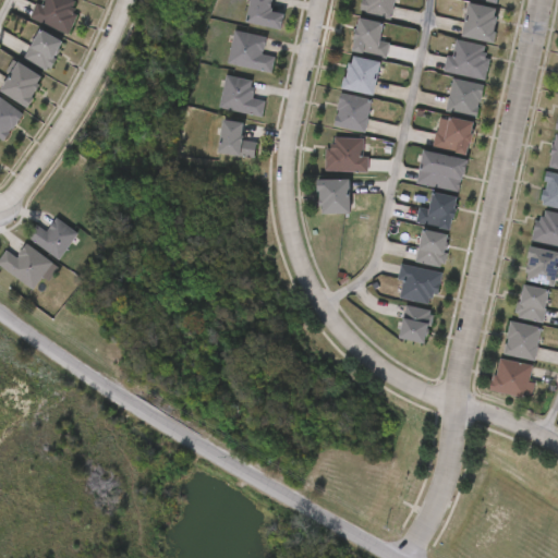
[(41,5),(44,0),(73,0),(81,3),(68,34),(32,17),(38,3),(41,5)]
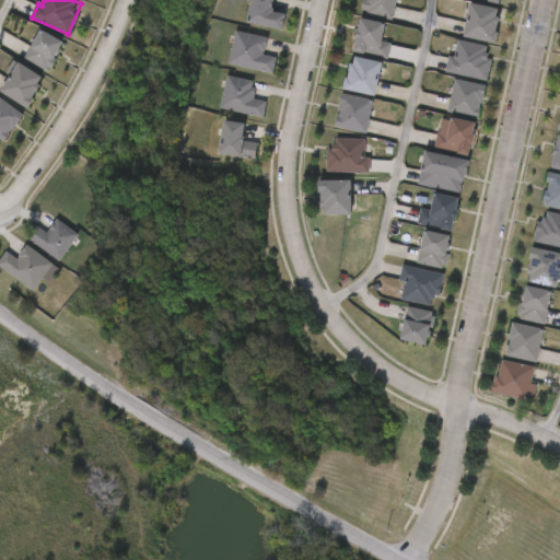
[(286,14),(282,31),(246,23),(249,0),(273,0),(271,12),(286,14)]
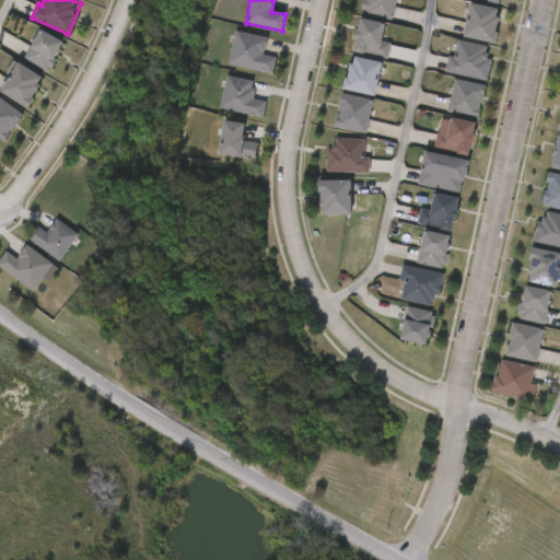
[(397,0),(393,21),(359,12),(361,0),(397,0)]
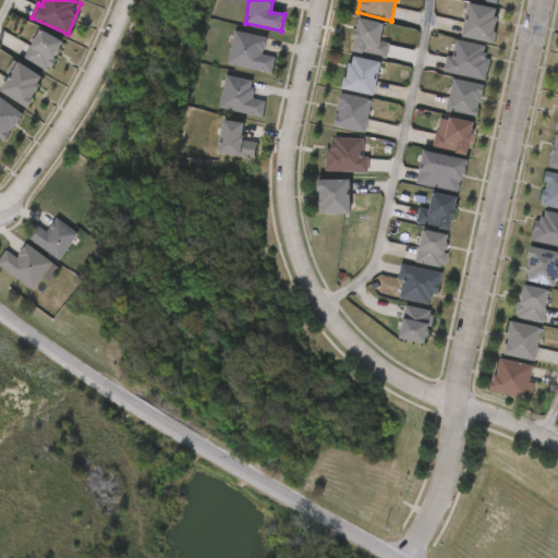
[(494,44),(462,37),(469,4),(500,11),(494,44)]
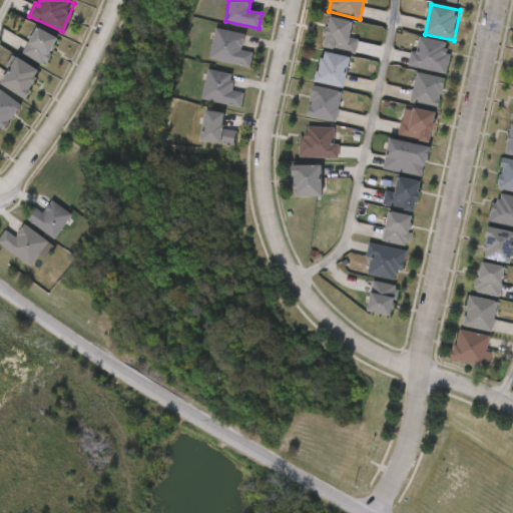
[(323,48),(329,18),(352,22),(349,37),(358,39),(355,54),(323,48)]
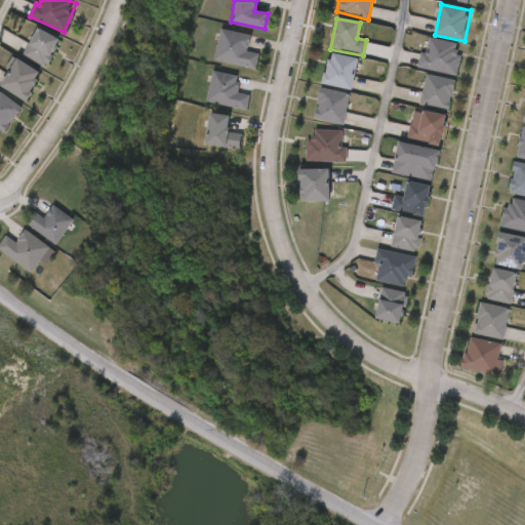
[(45,66),(23,52),(38,28),(59,41),(45,66)]
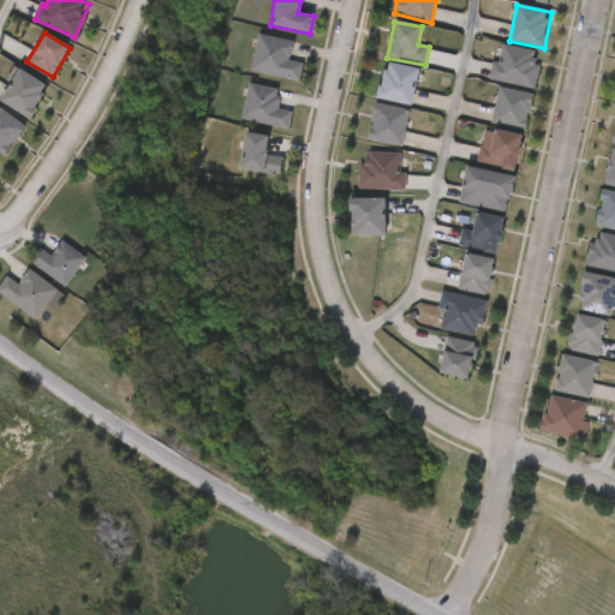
[(293,42),(290,61),(303,64),(299,82),(250,71),(257,35),(293,42)]
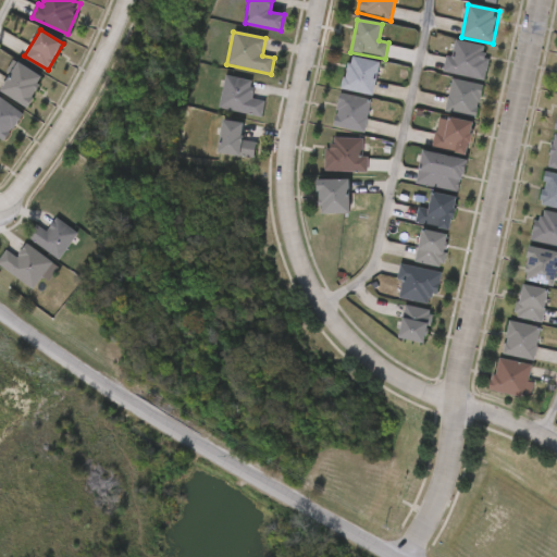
[(486,82),(447,74),(454,41),(492,49),(486,82)]
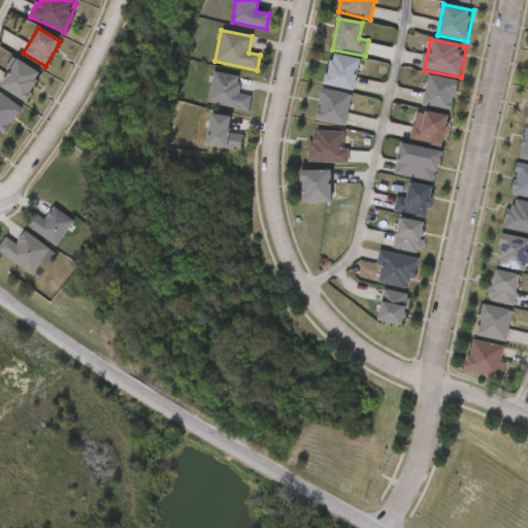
[(358,60),(353,91),(323,85),(329,54),(358,60)]
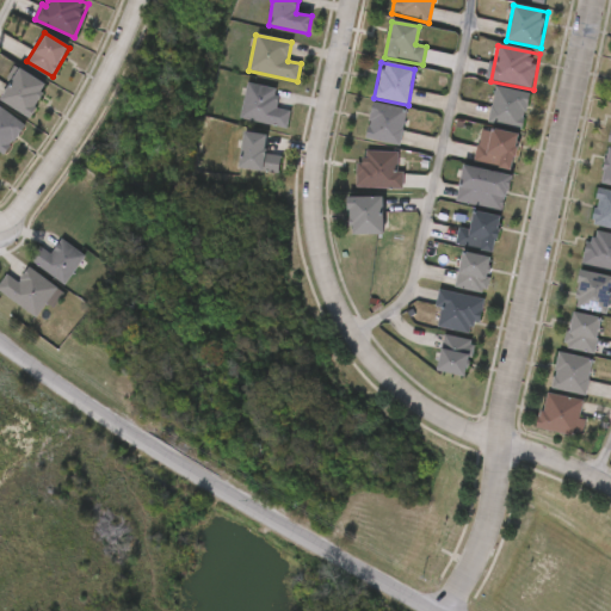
[(26,117),(0,99),(20,68),(47,87),(26,117)]
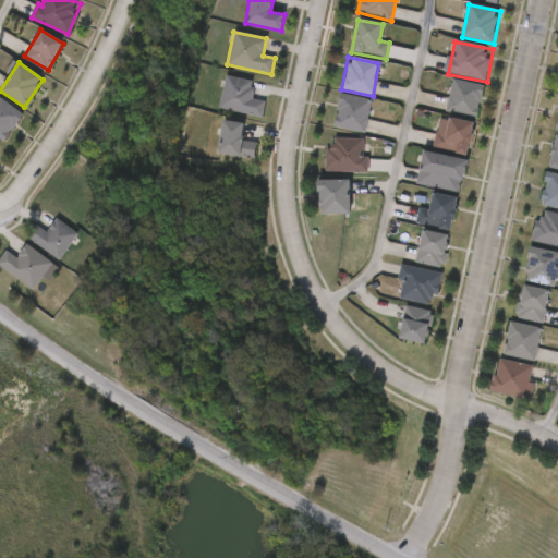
[(262,117),(219,111),(223,76),(254,81),(252,100),(264,101),(262,117)]
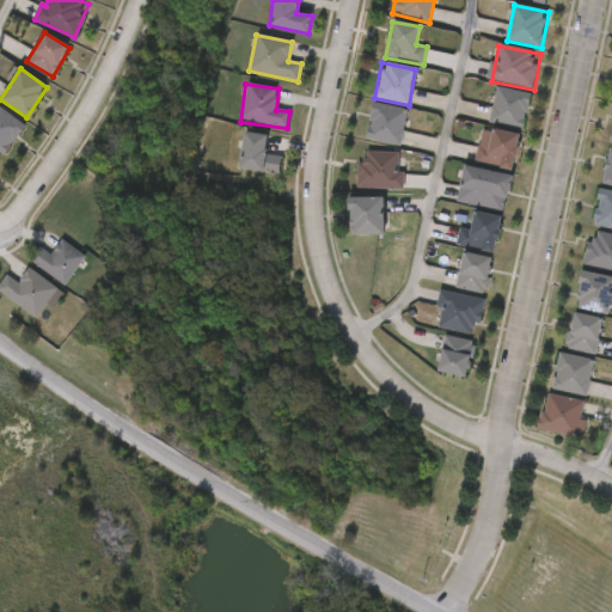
[(491,122),(497,87),(532,95),(525,128),(491,122)]
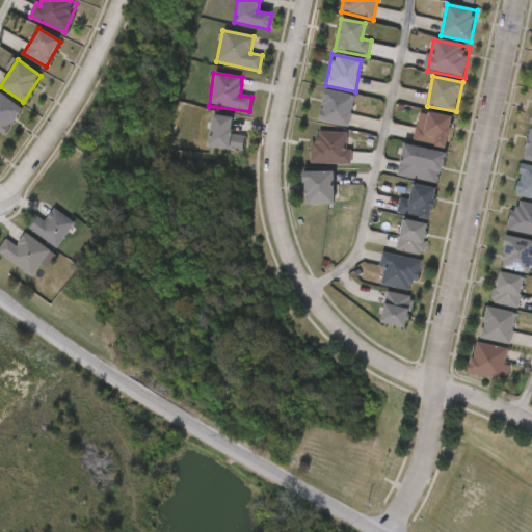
[(347,127),(318,122),(323,90),(352,96),(347,127)]
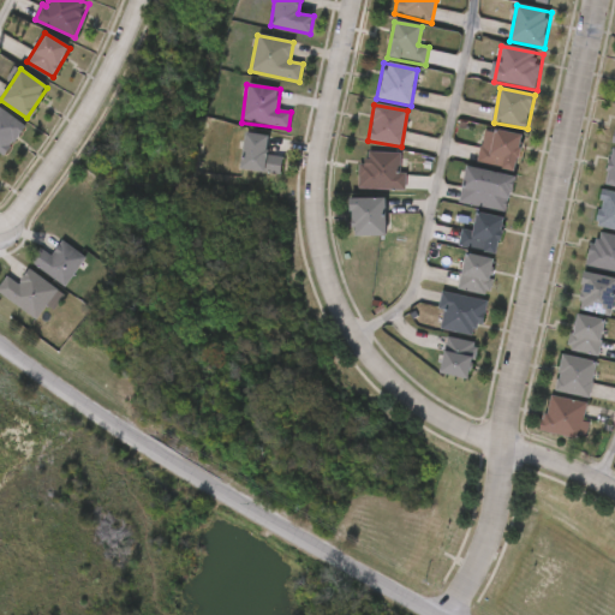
[(0,151),(0,106),(25,127),(4,155),(0,151)]
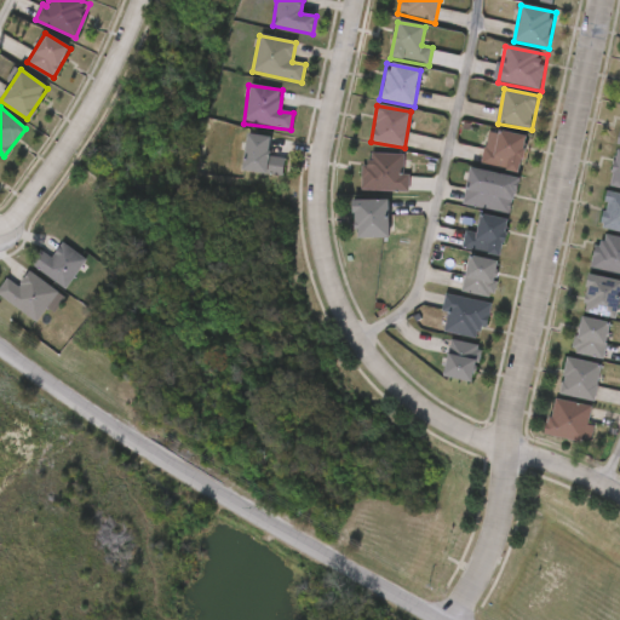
[(482,162),(486,148),(492,149),(498,130),(527,138),(517,172),(482,162)]
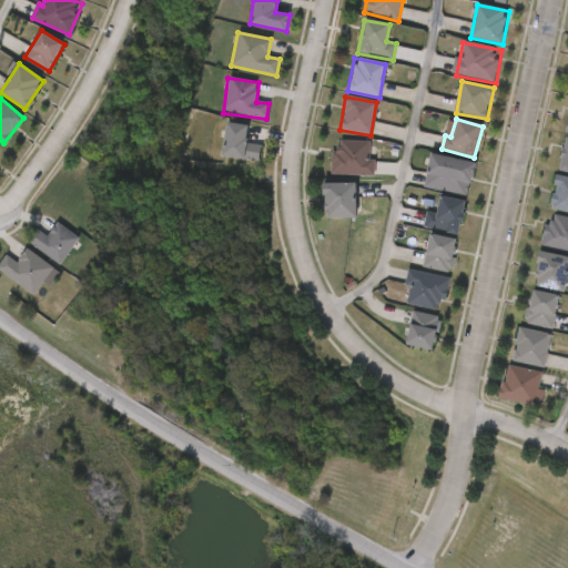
[(261,144),(259,161),(220,156),(224,123),(245,125),(243,142),(261,144)]
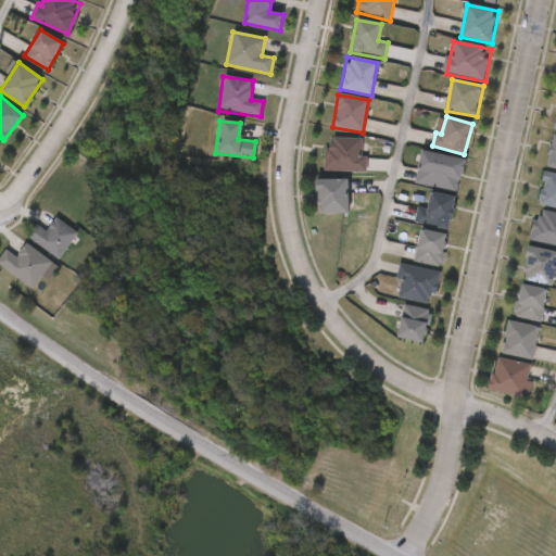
[(555,168),(546,167),(553,135),(555,135),(555,168)]
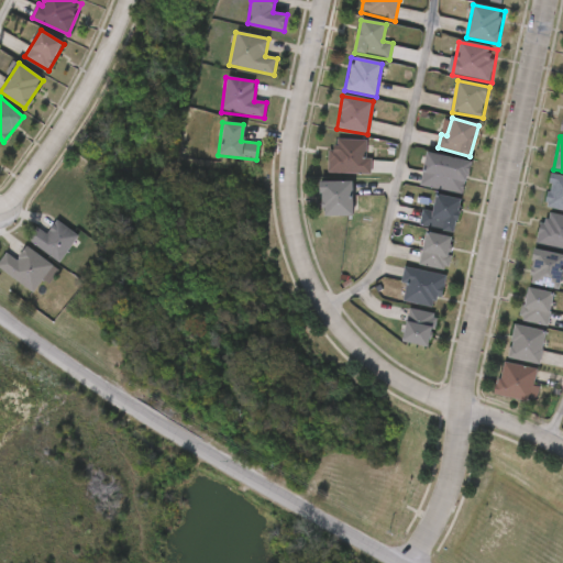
[(328,172),(330,139),(367,142),(365,158),(371,158),(370,175),(328,172)]
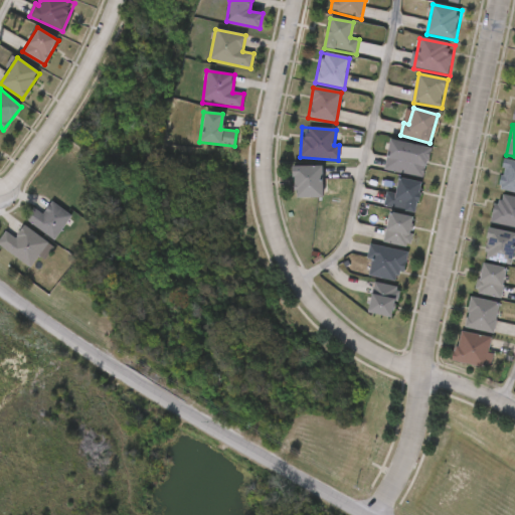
[(383,169),(390,140),(430,149),(422,178),(383,169)]
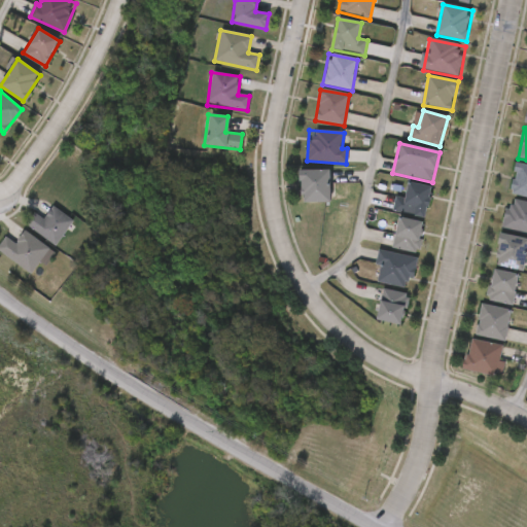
[(299,170),(327,170),(327,202),(299,202),(299,170)]
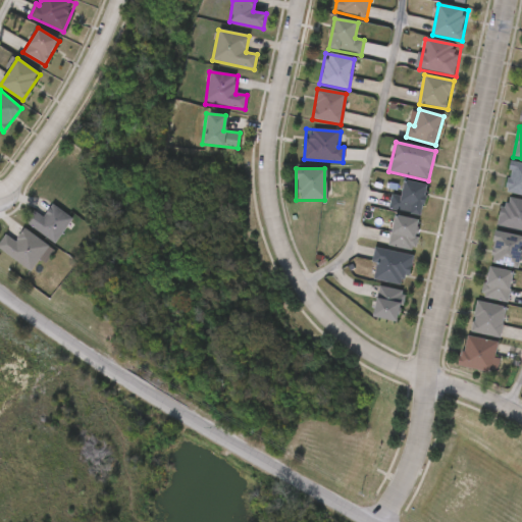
[(392,195),(400,196),(402,181),(425,185),(422,214),(390,211),(392,195)]
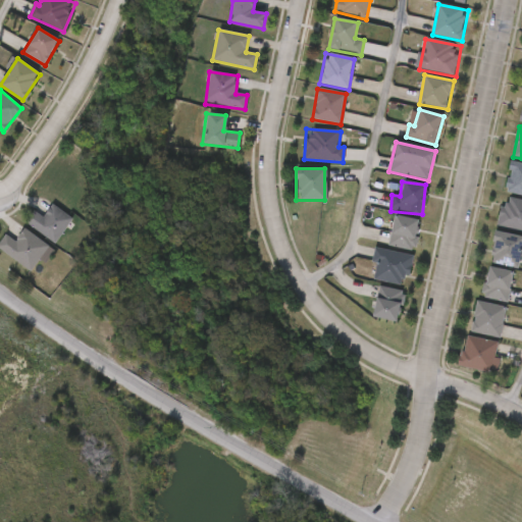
[(521,229),(499,225),(504,197),(521,200),(521,229)]
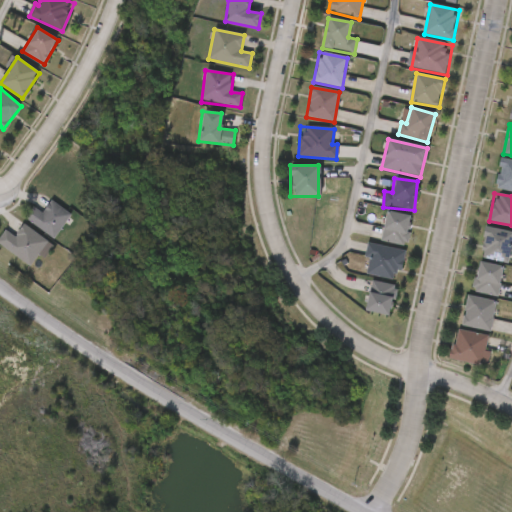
[(40,213),(49,200),(69,214),(52,239),(23,218),(31,207),(40,213)]
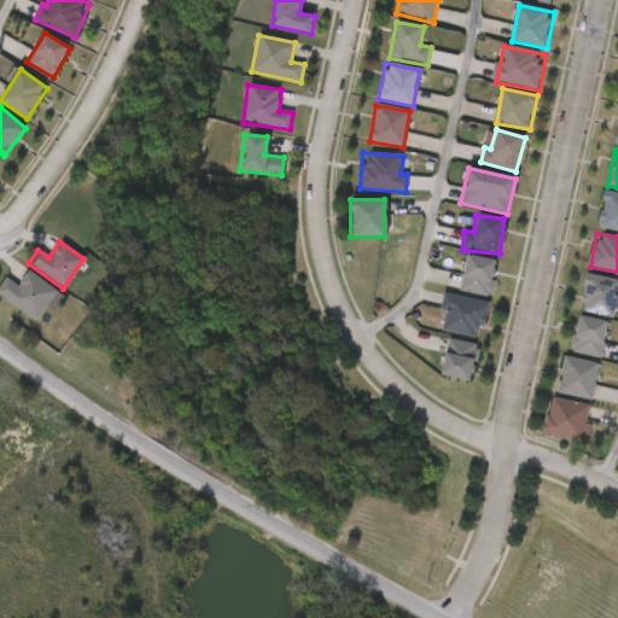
[(462,295),(464,257),(494,258),(493,295),(462,295)]
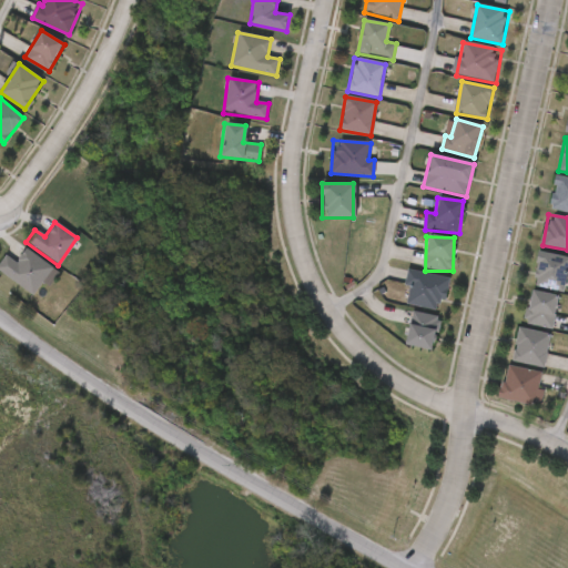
[(0,261),(4,255),(14,263),(24,249),(51,269),(31,295),(0,273),(0,261)]
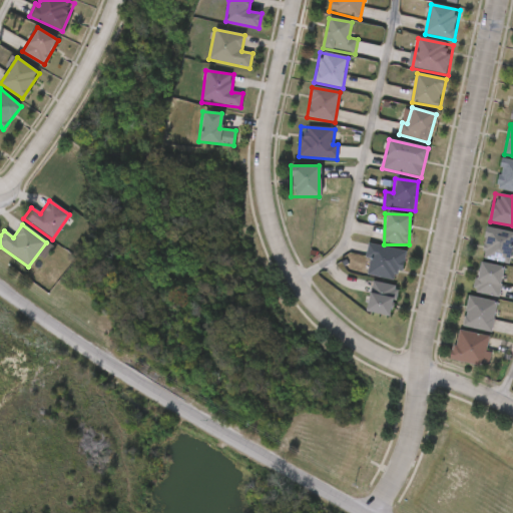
[(512,239),(510,263),(482,260),(485,228),(512,231),(512,239)]
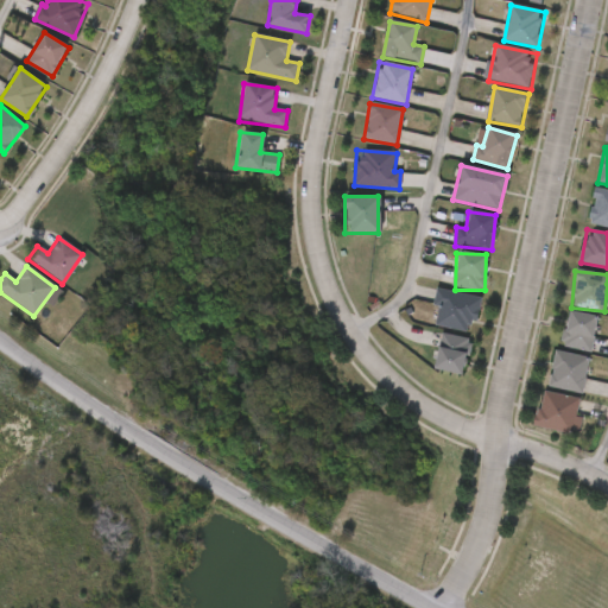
[(432,325),(438,291),(479,297),(473,333),(432,325)]
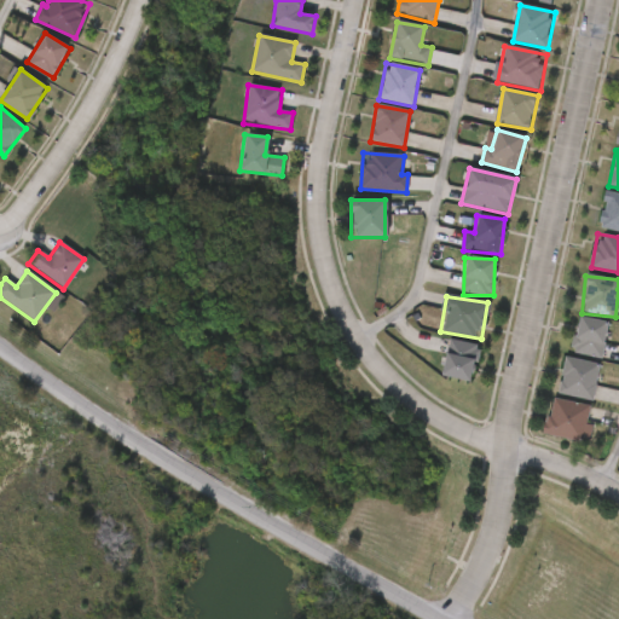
[(601,359),(572,353),(578,317),(608,323),(601,359)]
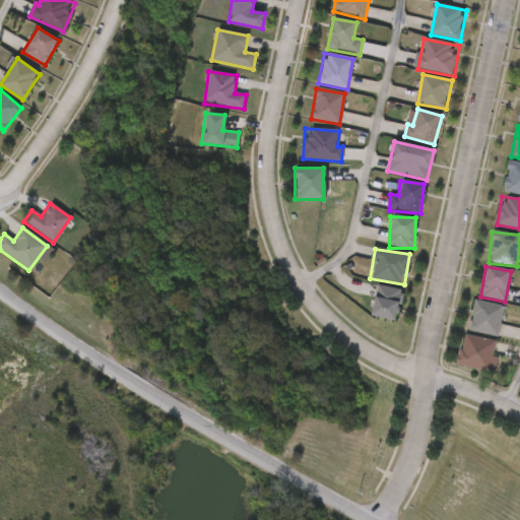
[(376,285),(401,290),(396,321),(370,316),(376,285)]
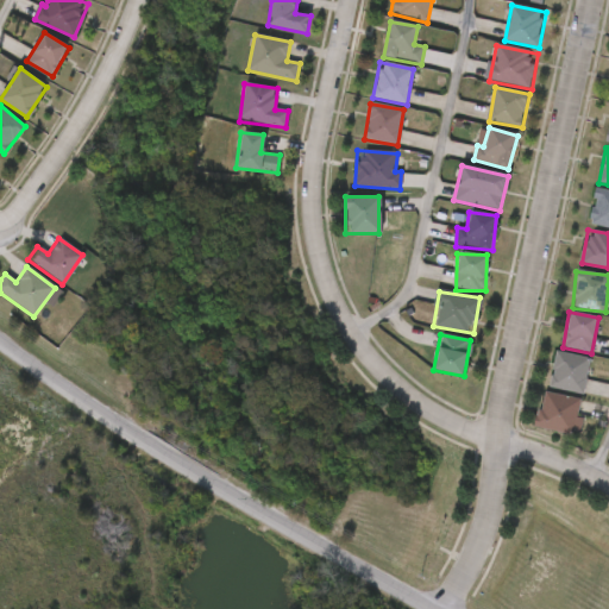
[(548,388),(557,352),(590,359),(583,395),(548,388)]
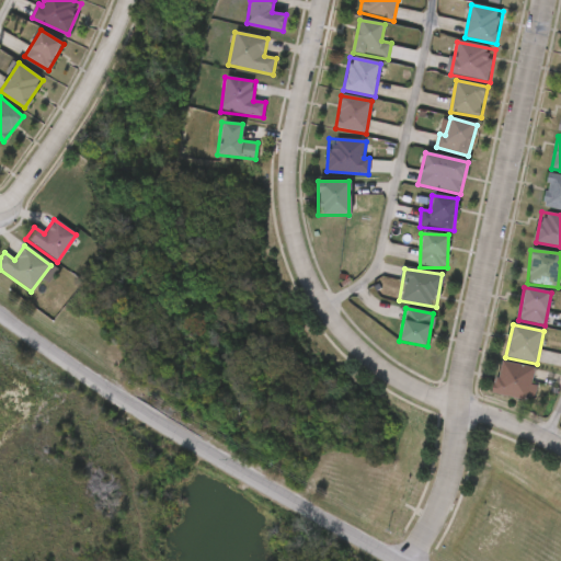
[(536,370),(526,402),(492,392),(501,361),(536,370)]
